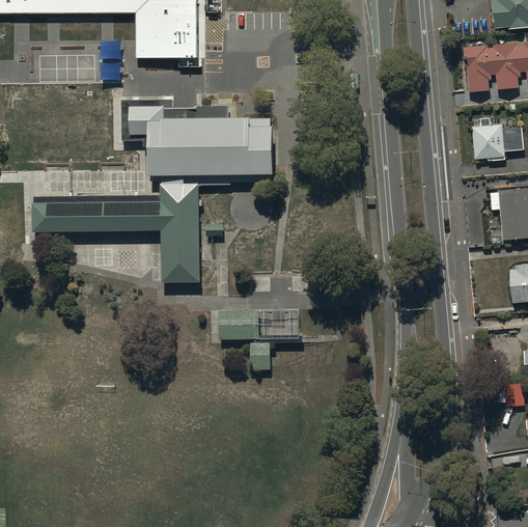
[(0,0),(0,11),(135,11),(135,57),(196,57),(195,0),(0,0)]
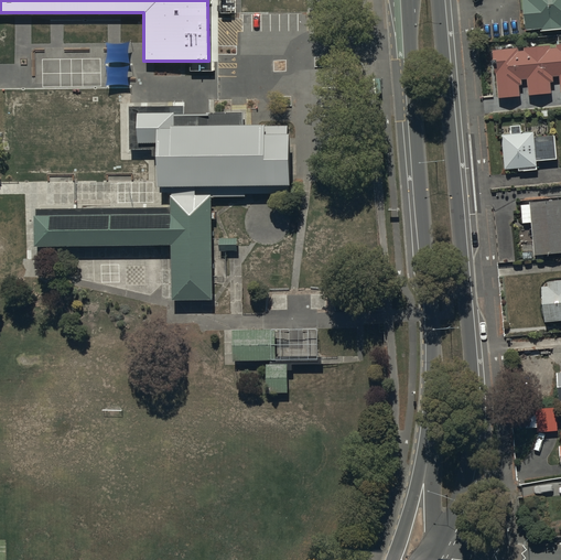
[(521,0),(524,28),(540,27),(540,30),(560,28),(560,0),(521,0)]
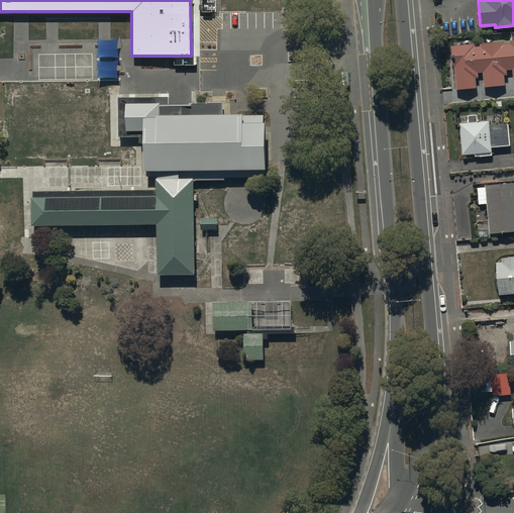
[(473,43),(449,43),(450,66),(452,66),(454,88),(475,87),(474,77),(476,77),(476,72),(482,72),(483,86),(503,84),(503,74),(505,74),(505,69),(511,69),(512,83),(513,82),(513,39),(507,40),(507,42),(502,43),(501,40),(478,42),(478,45),(473,45),(473,43)]
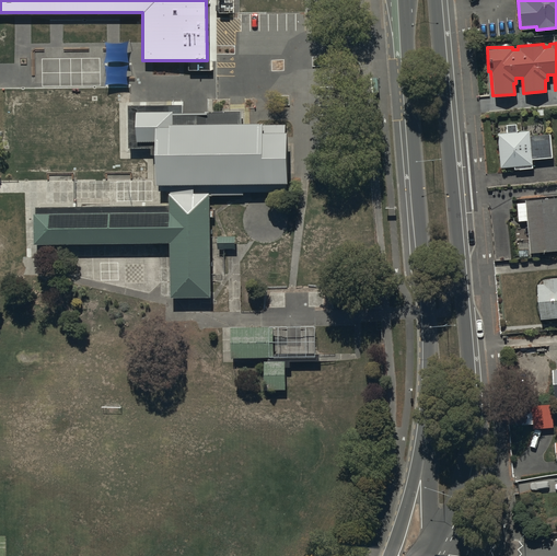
[(158,141),(158,187),(289,185),(288,134),(285,134),(285,117),(264,118),(264,125),(173,126),(173,111),(137,112),(137,141),(158,141)]
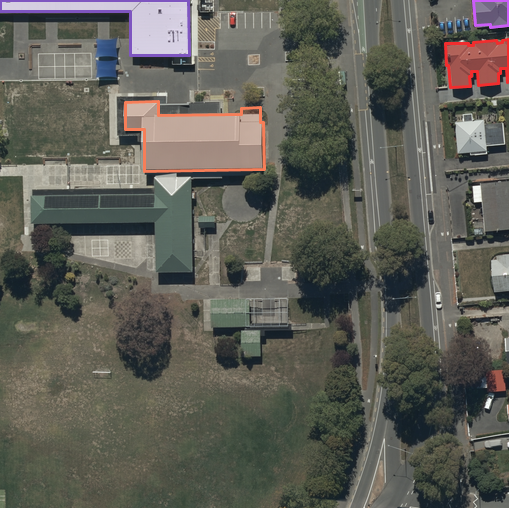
[(501,121),(482,122),(482,118),(470,118),(470,111),(461,112),(461,119),(454,120),(456,152),(469,152),(469,153),(485,152),(484,143),(502,142),(501,121)]
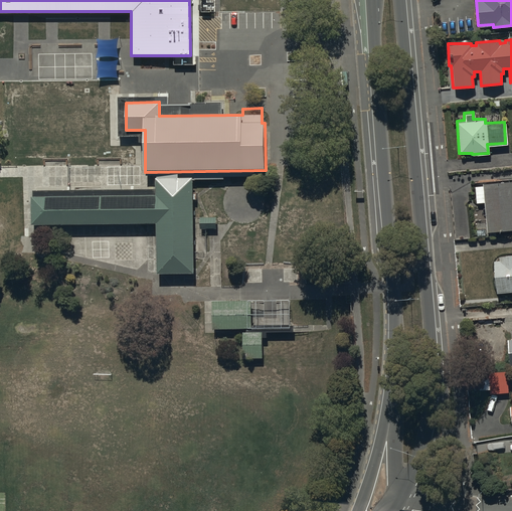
[(155,190),(32,191),(32,224),(156,222),(156,275),(194,274),(193,177),(155,178),(155,190)]
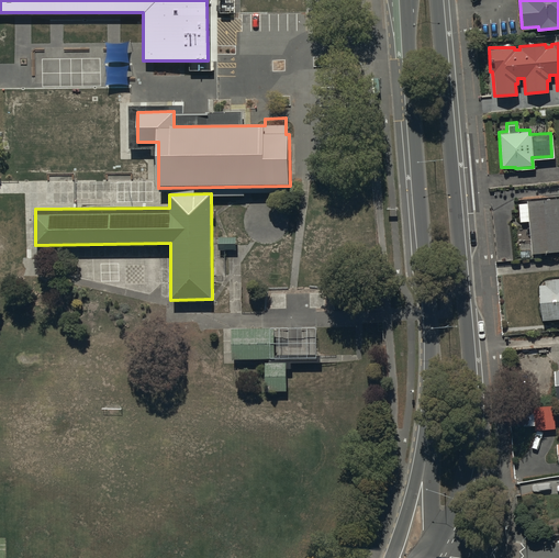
[(558,250),(558,197),(526,201),(526,202),(517,202),(518,222),(529,221),(532,253),(558,250)]
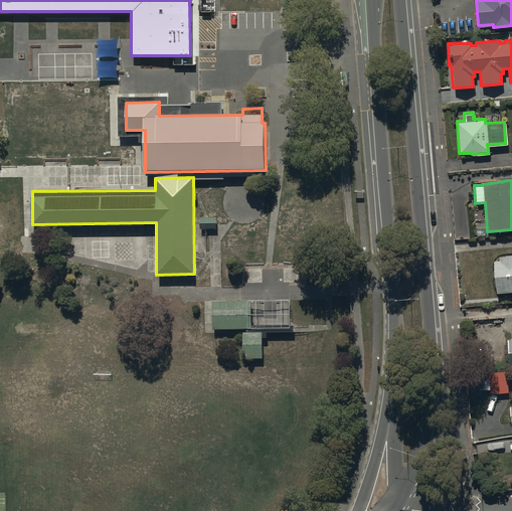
[(511,253),(498,256),(498,260),(494,260),(496,294),(511,292),(511,253)]
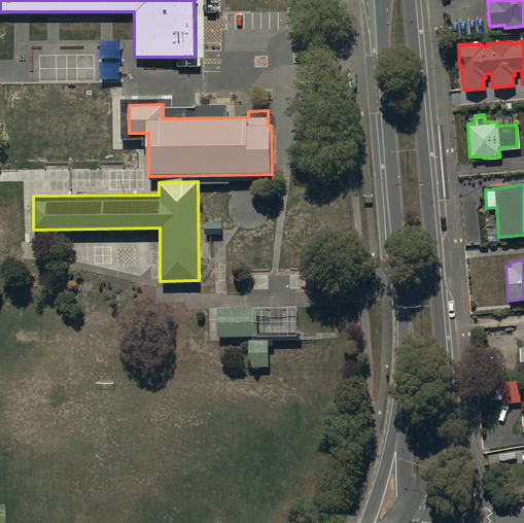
[(298,332),(297,332),(295,307),(215,308),(215,337),(251,336),(251,339),(247,339),(247,368),(267,368),(267,345),(271,345),(271,340),(298,340),(298,332)]
